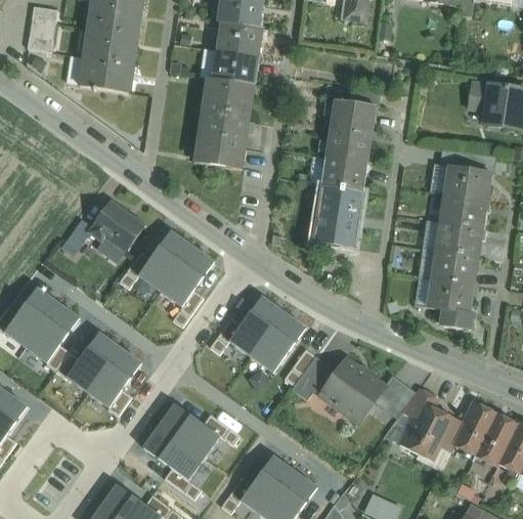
[(140,6),(98,0),(91,0),(87,27),(136,34),(140,6)]
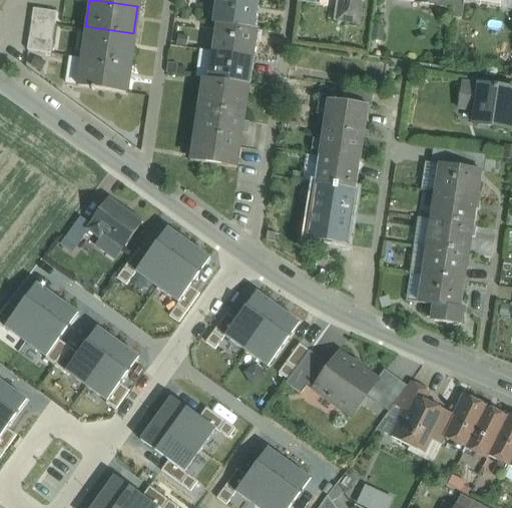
[(214,0),(212,19),(216,19),(252,25),(257,0),(214,0)]
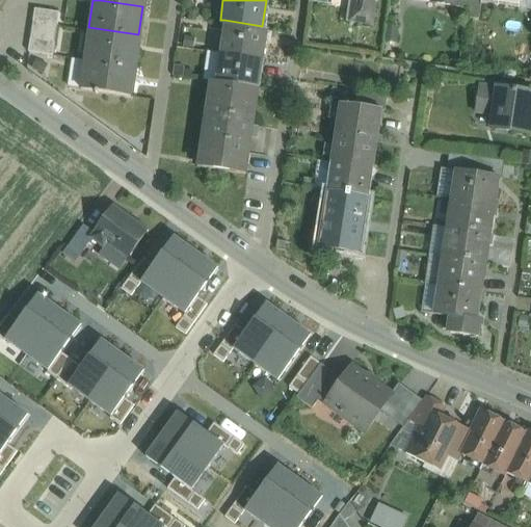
[(351,0),(349,17),(371,20),(374,0),(351,0)]
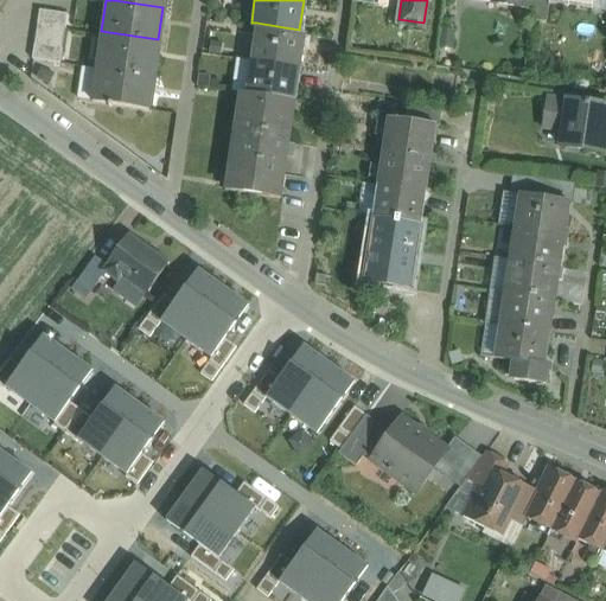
[(67,10),(38,5),(36,21),(64,26),(67,10)]
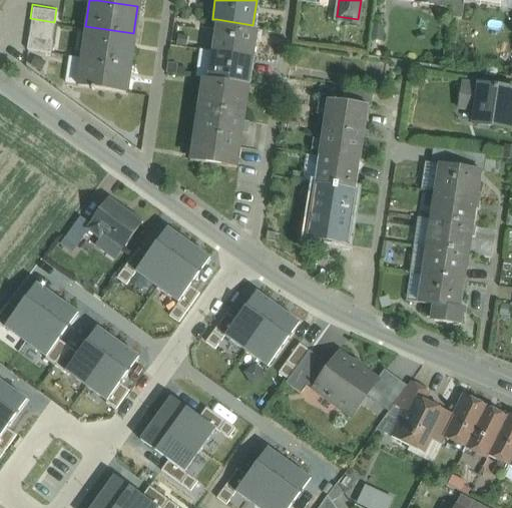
[(54,22),(30,18),(28,32),(52,36),(54,22)]
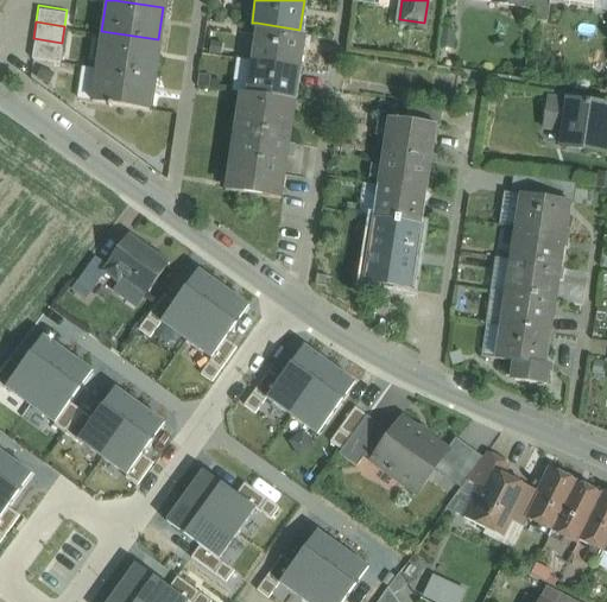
[(299,30),(257,23),(254,37),(260,38),(257,57),(299,63),(304,30),(299,30)]
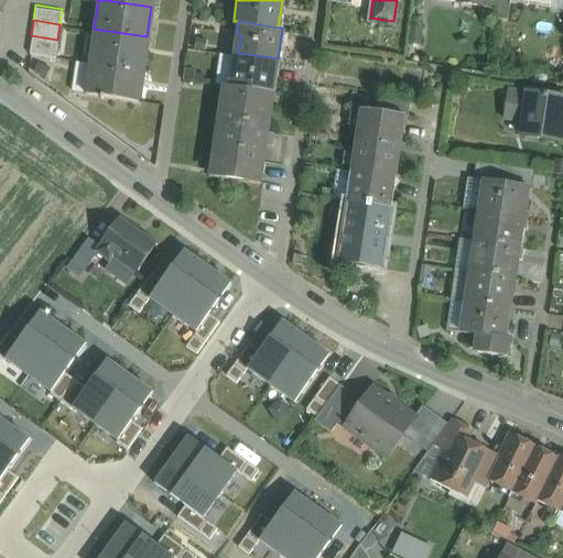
[(147,36),(94,29),(89,59),(142,67),(147,36)]
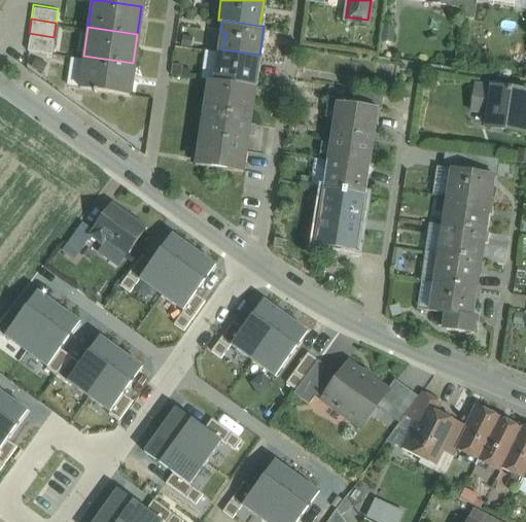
[(54,37),(29,33),(27,47),(51,50),(54,37)]
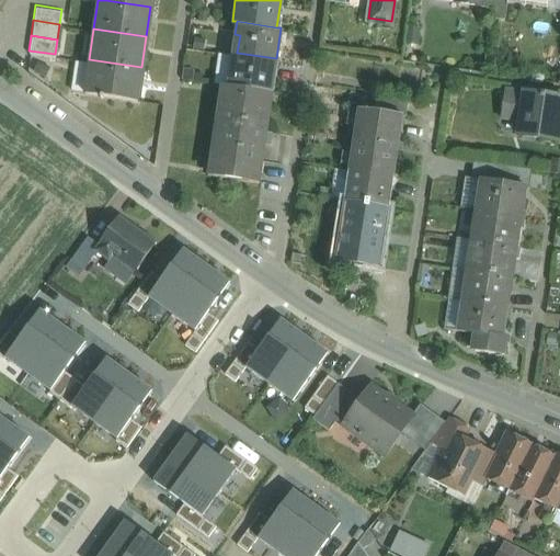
[(237,53),(232,52),(230,65),(236,66),(232,82),(271,89),(276,58),(237,53)]
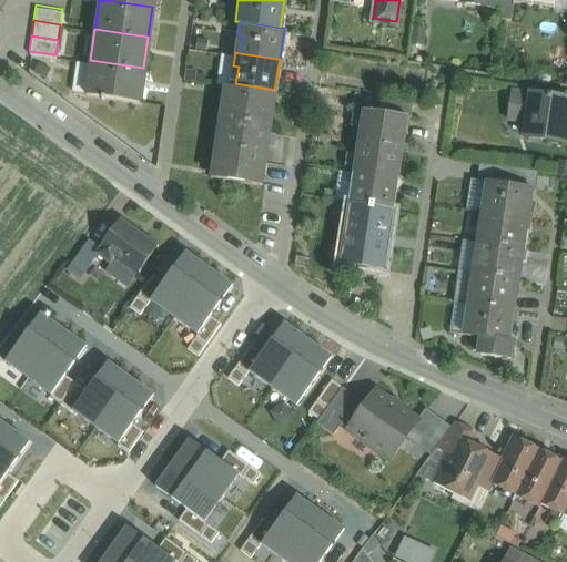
[(143,68),(90,60),(85,91),(139,99),(143,68)]
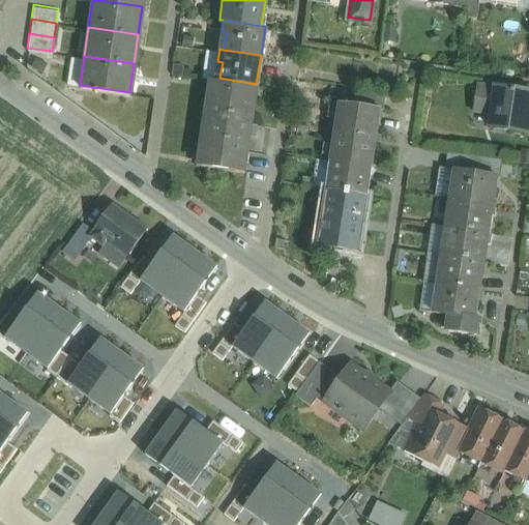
[(219,78),(214,78),(202,163),(243,169),(256,84),(219,78)]
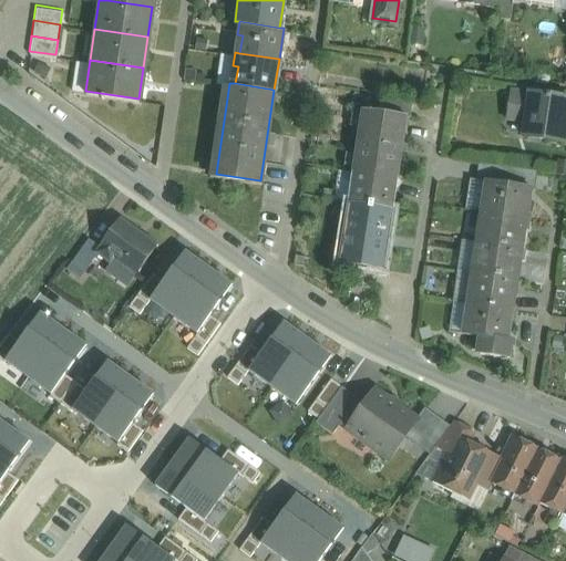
[(565,117),(565,94),(528,89),(528,91),(511,89),(506,114),(525,116),(523,132),(526,133),(526,135),(538,137),(538,135),(563,138),(565,117)]
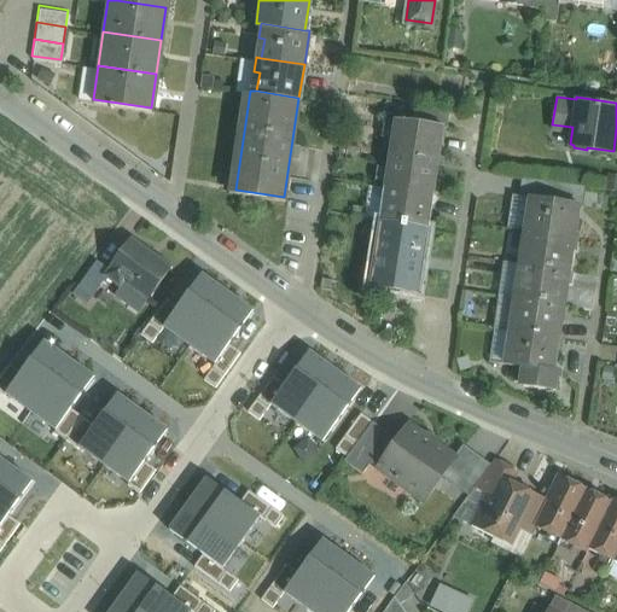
[(449,105),(414,100),(412,118),(442,123),(446,124),(449,105)]
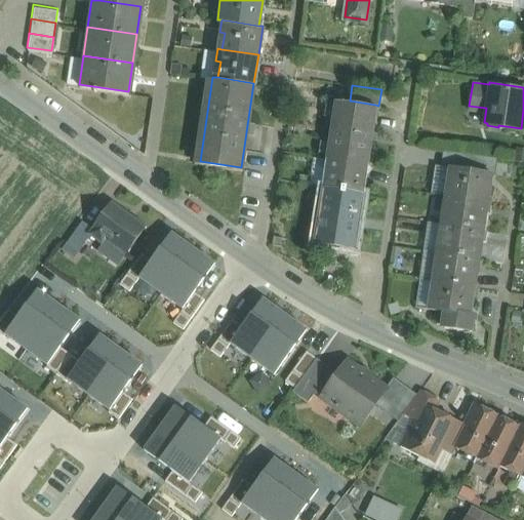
[(350,101),(335,98),(330,127),(371,133),(375,105),(350,101)]
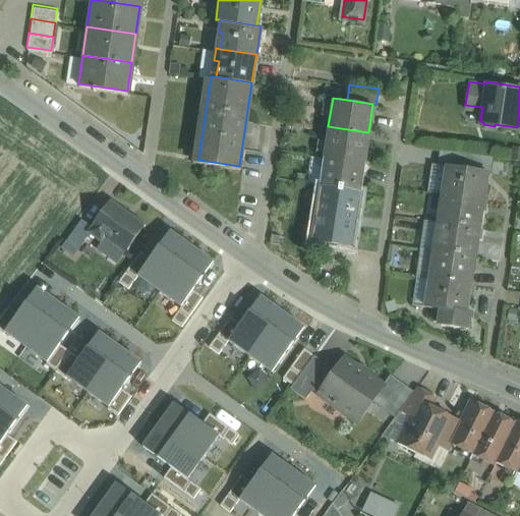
[(368,132),(328,126),(324,155),(364,161),(368,132)]
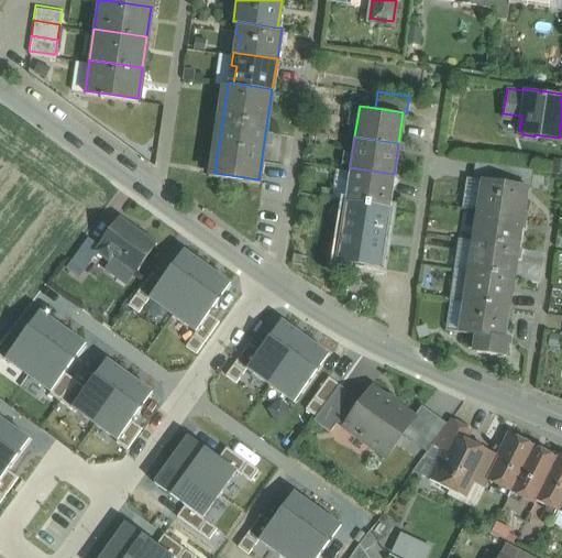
[(531,166),(472,156),(470,174),(485,176),(526,183),(529,183),(531,166)]
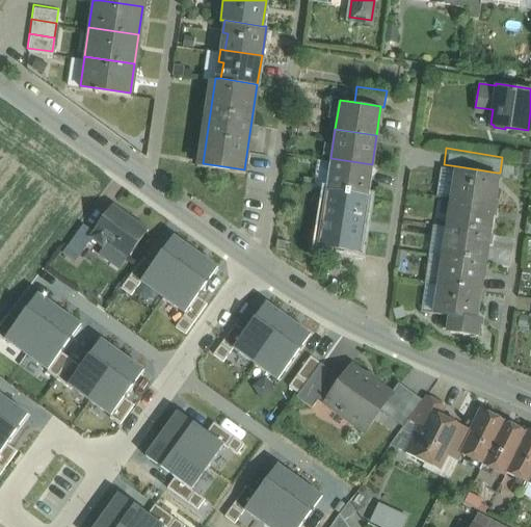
[(372,164),(330,158),(326,187),(368,192),(372,164)]
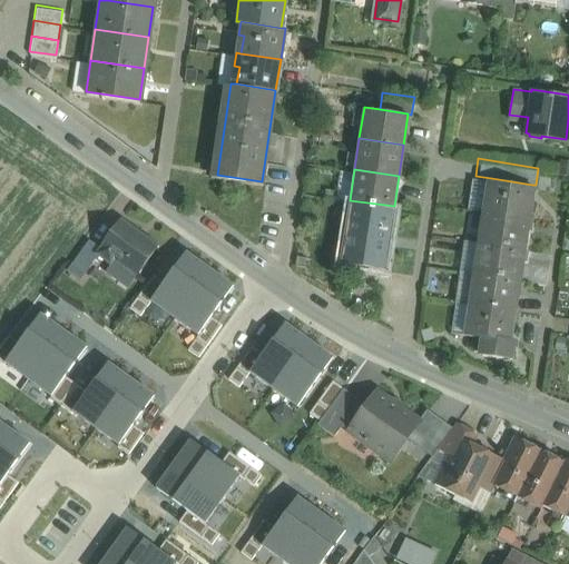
[(532,185),(491,178),(486,209),(528,215),(532,185)]
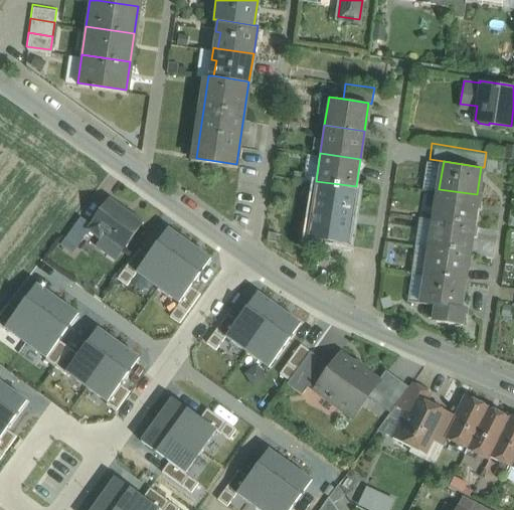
[(356,186),(316,181),(308,236),(347,242),(356,186)]
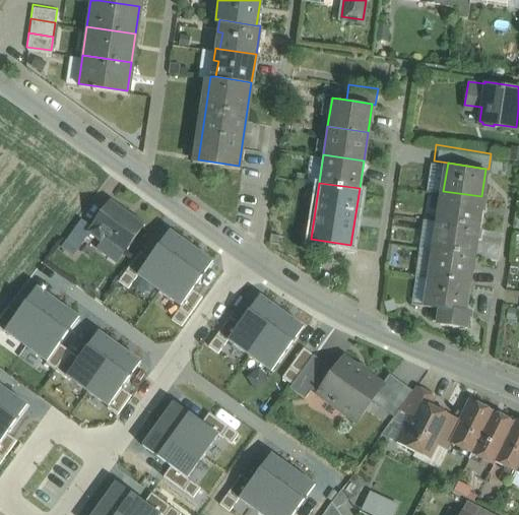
[(443,191),(441,190),(437,218),(476,224),(481,196),(443,191)]
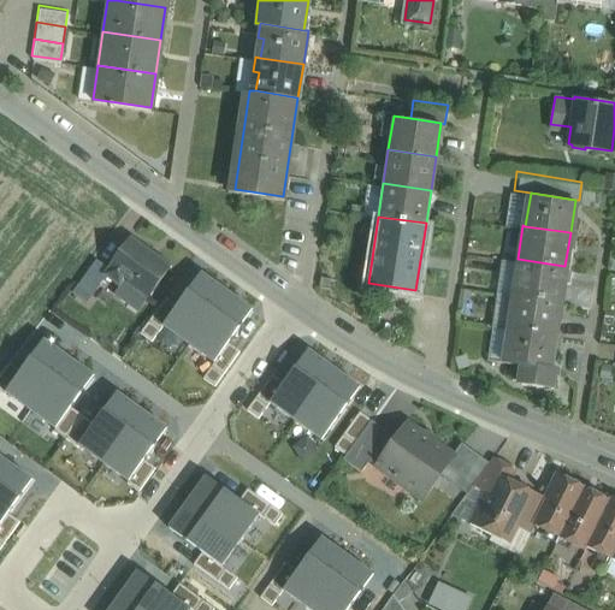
[(170,262),(130,234),(107,265),(102,271),(105,272),(119,282),(123,277),(146,295),(170,262)]
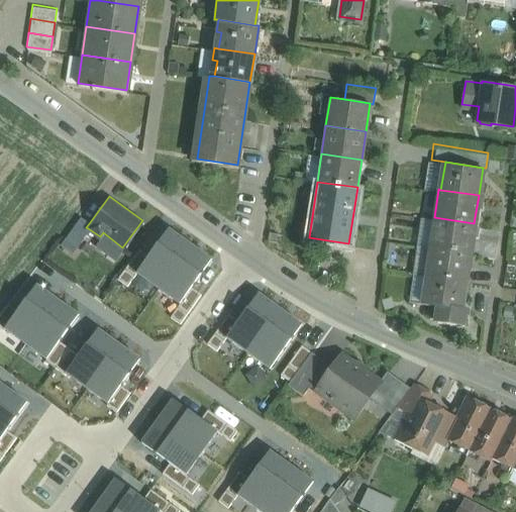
[(90,222),(80,214),(65,235),(77,244),(88,228),(86,227),(90,222)]
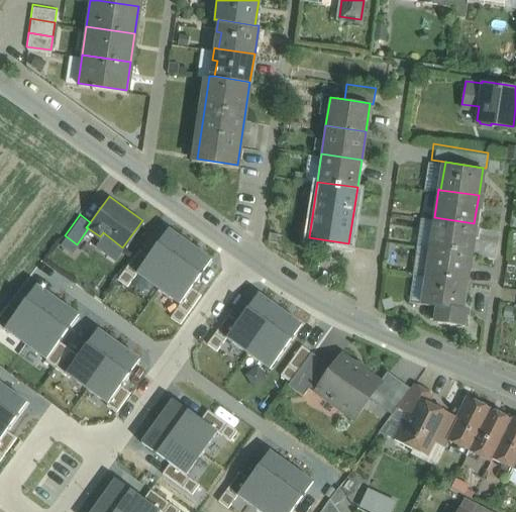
[(474,223),(434,217),(430,245),(470,251),(474,223)]
